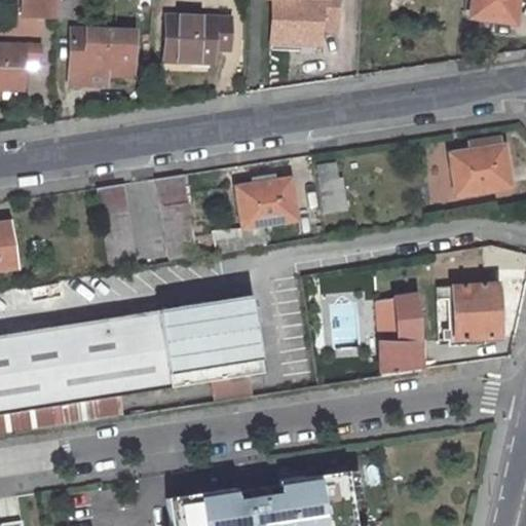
[(24,0),(24,15),(58,16),(58,0),(24,0)]
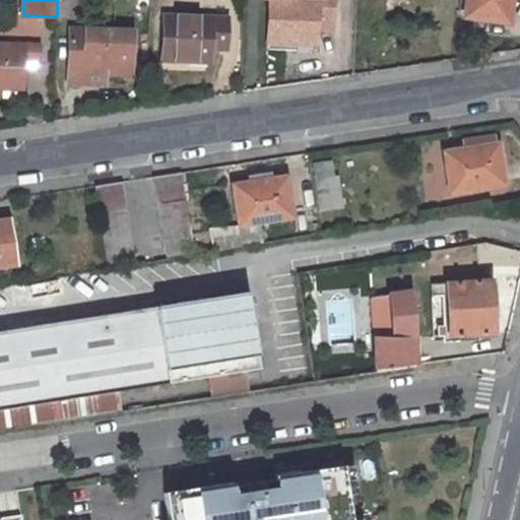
[(74,0),(57,0),(57,16),(73,17),(74,0)]
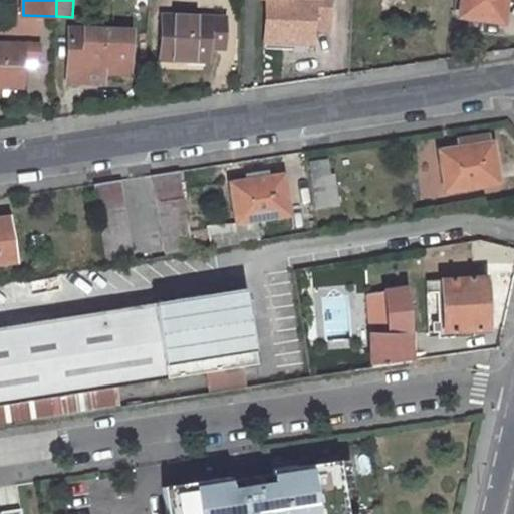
[(266,0),(265,41),(312,43),(313,29),(328,30),(329,0),(320,0),(319,0),(266,0)]
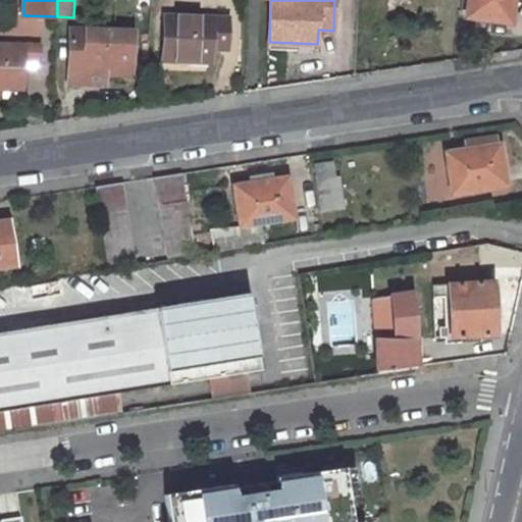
[(513,1),(513,0),(468,0),(466,17),(508,22),(511,1),(513,1)]
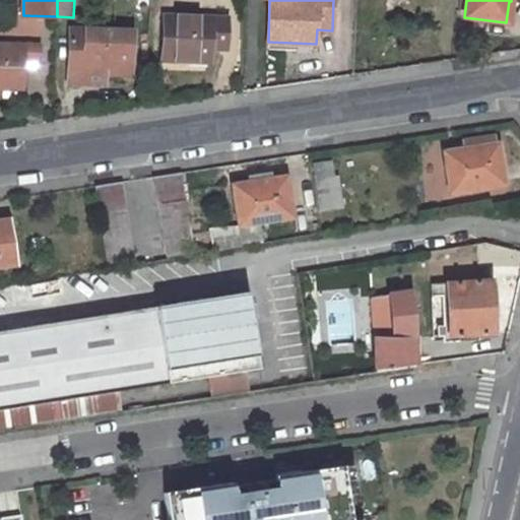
[(228,18),(165,16),(163,60),(210,62),(211,49),(212,33),(226,34),(228,18)]
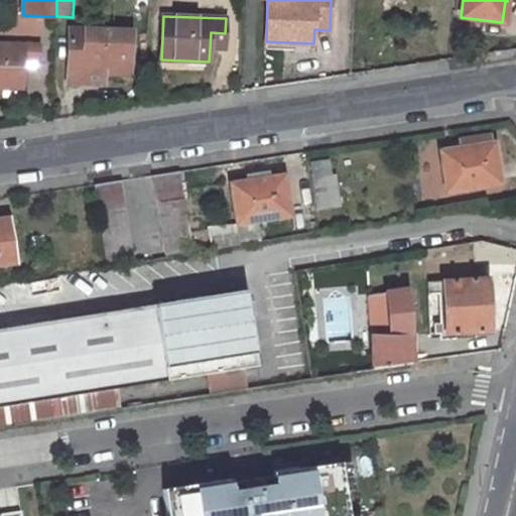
[(70,28),(68,72),(105,74),(130,75),(132,30),(70,28)]
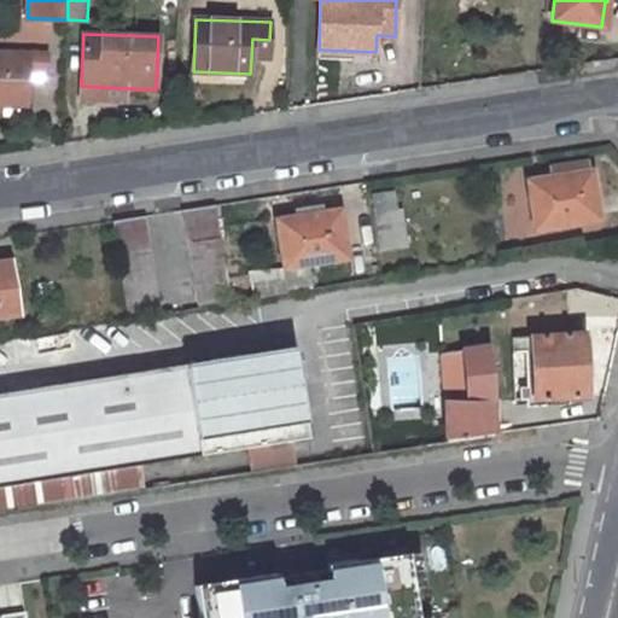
[(251,58),(269,58),(269,40),(252,39),(251,58)]
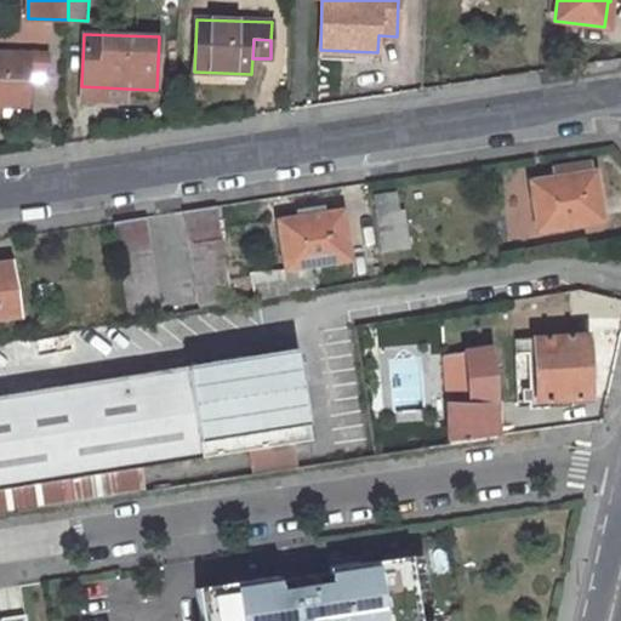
[(49,55),(0,53),(0,106),(29,107),(30,81),(30,72),(44,73),(49,73),(49,55)]
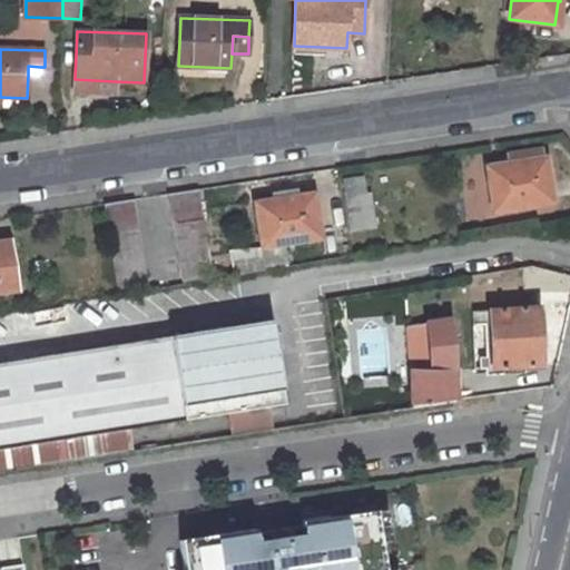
[(116,92),(116,81),(75,79),(75,90),(116,92)]
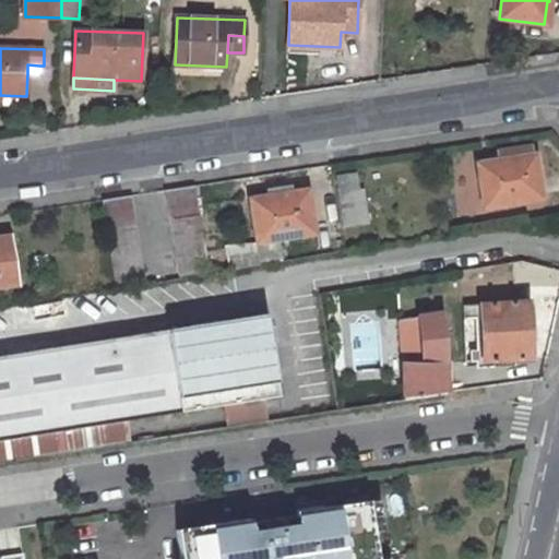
[(477,164),(484,207),(543,198),(535,154),(531,155),(530,147),(498,153),(499,159),(477,164)]
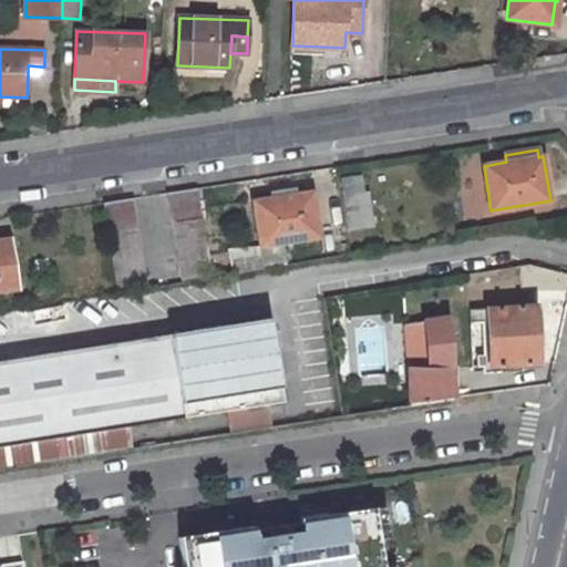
[(197,188),(168,193),(182,280),(212,276),(197,188)]
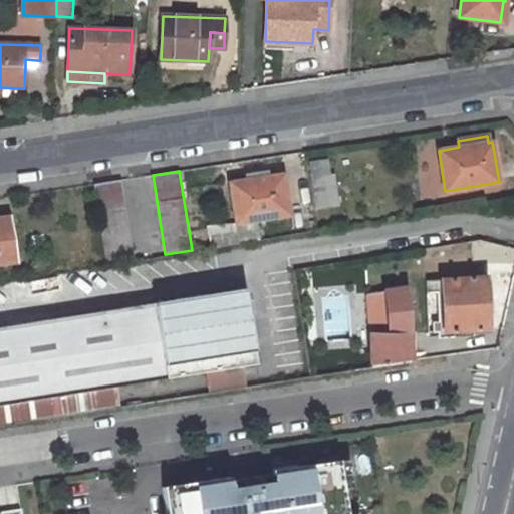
[(269,177),(268,171),(244,174),(245,180),(269,177)]
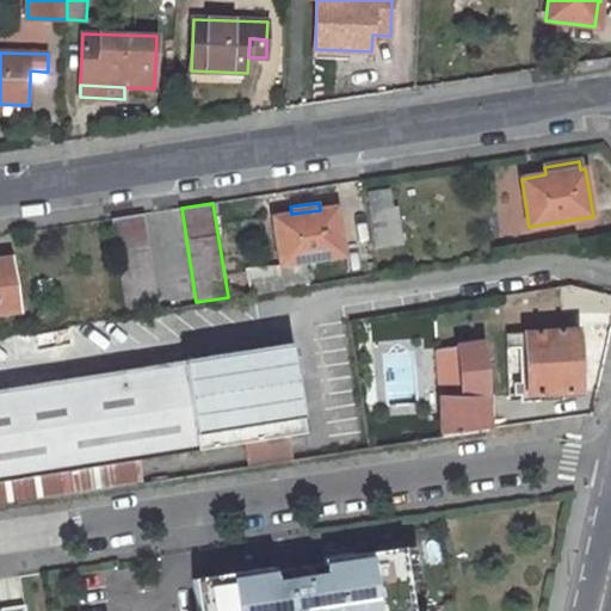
[(291,214),(273,217),(281,265),(307,261),(344,255),(337,208),(320,210),(291,214)]
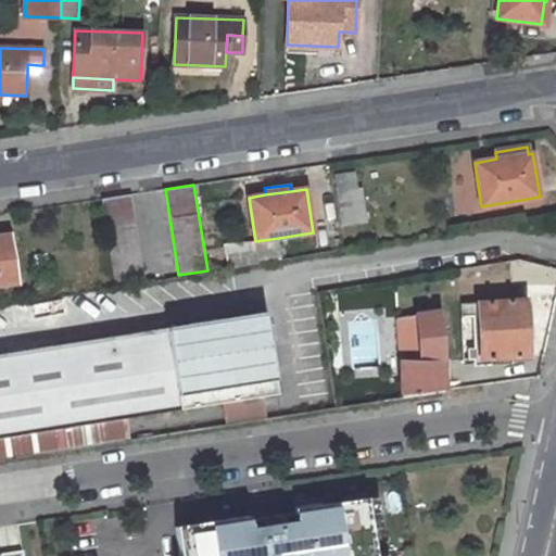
[(115,285),(143,280),(130,194),(101,199),(115,285)]
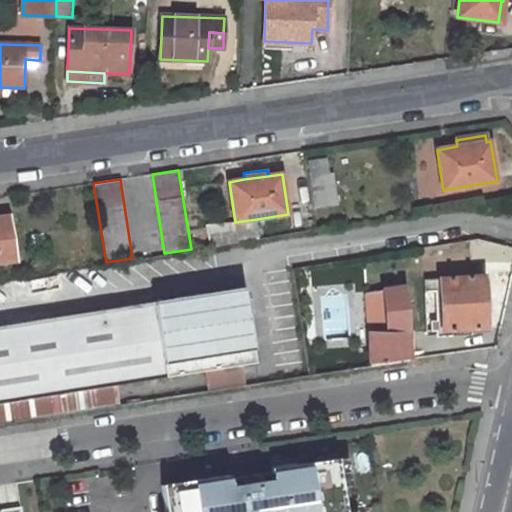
[(0,262),(17,260),(10,217),(0,218),(0,262)]
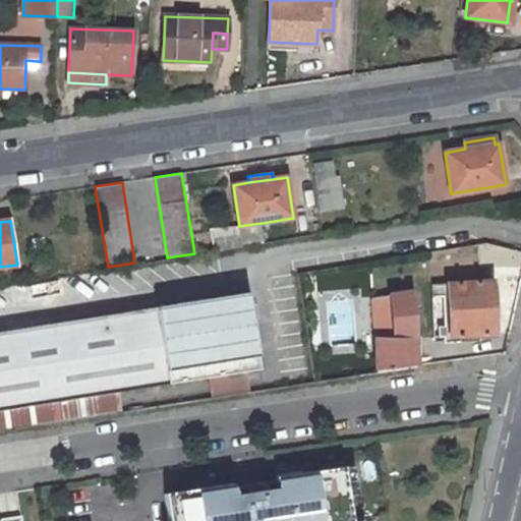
[(262,223),(239,226),(242,244),(264,240),(262,223)]
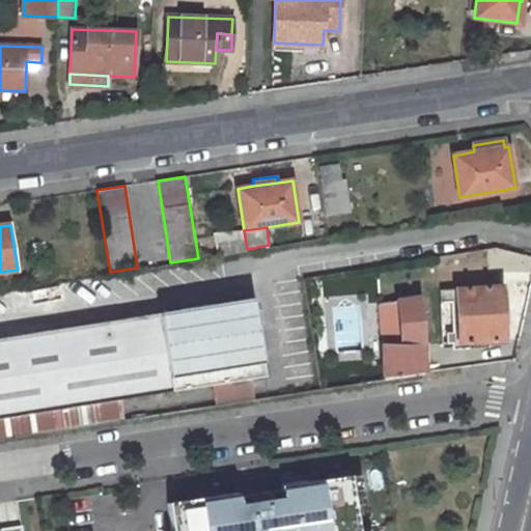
[(447,343),(505,340),(502,287),(456,290),(456,289),(440,289),(442,307),(453,306),(453,302),(456,302),(457,332),(442,333),(442,338),(447,338),(447,343)]
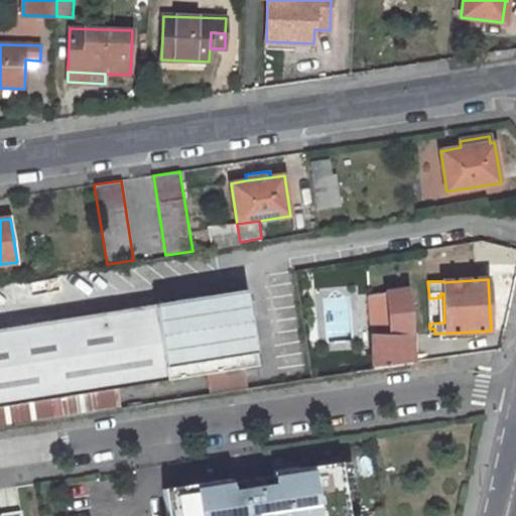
[(0,328),(0,426),(119,409),(116,388),(258,366),(246,289),(0,328)]
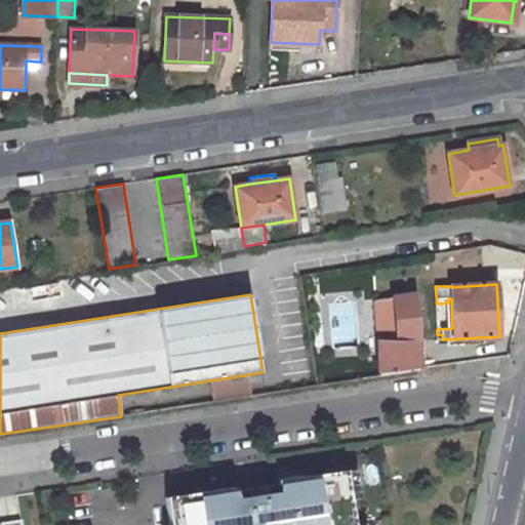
[(420,367),(414,294),(375,300),(380,372),(420,367)]
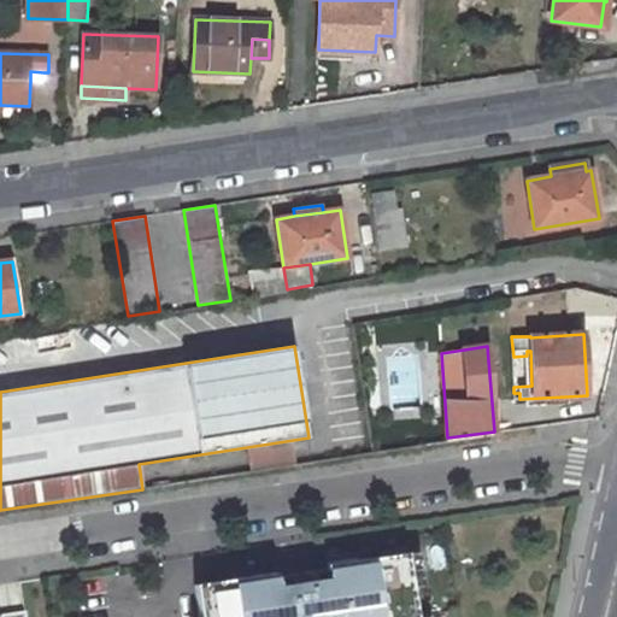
[(416,616),(407,551),(324,565),(325,570),(301,574),(276,579),(275,574),(197,586),(200,616),(416,616)]
